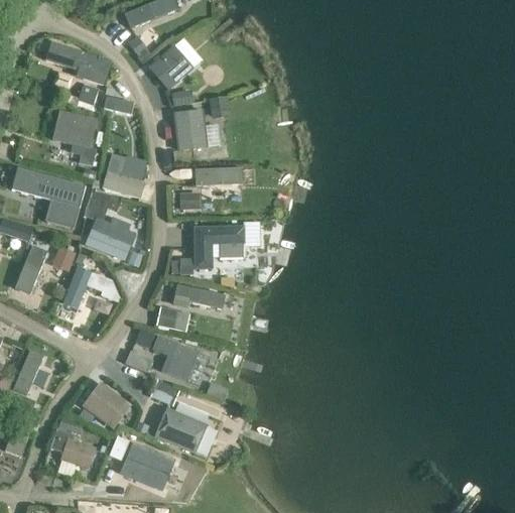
[(130,28),(177,9),(173,0),(156,0),(124,13),(130,28)]
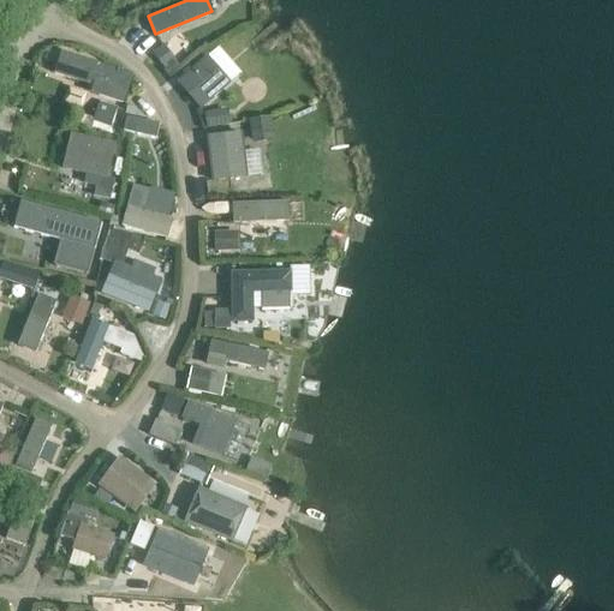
[(162,41),(151,49),(166,67),(177,58),(162,41)]
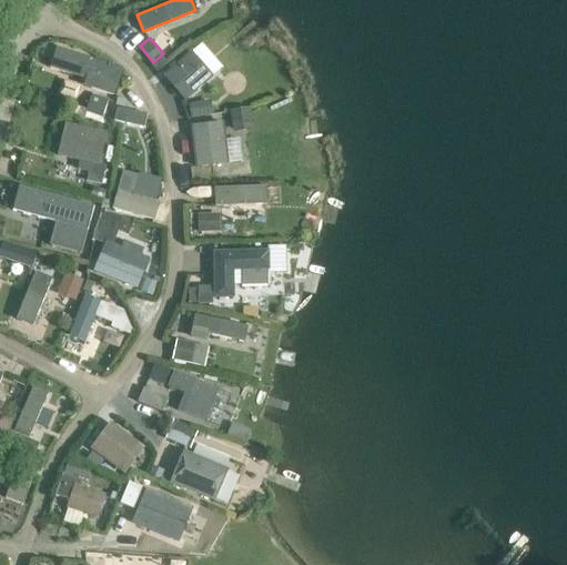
[(56,46),(50,66),(85,78),(83,84),(113,94),(122,67),(110,63),(56,46)]
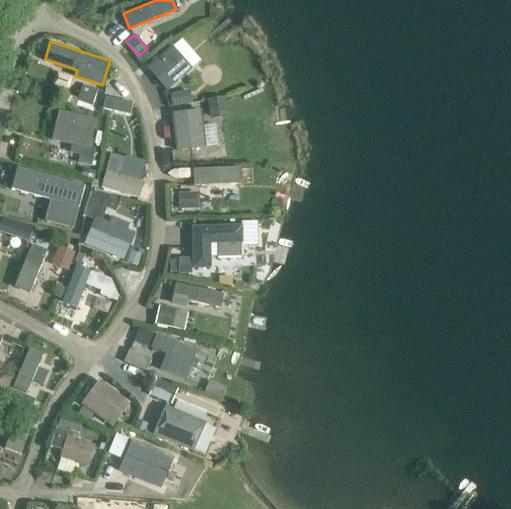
[(147,64),(166,88),(191,68),(172,44),(147,64)]
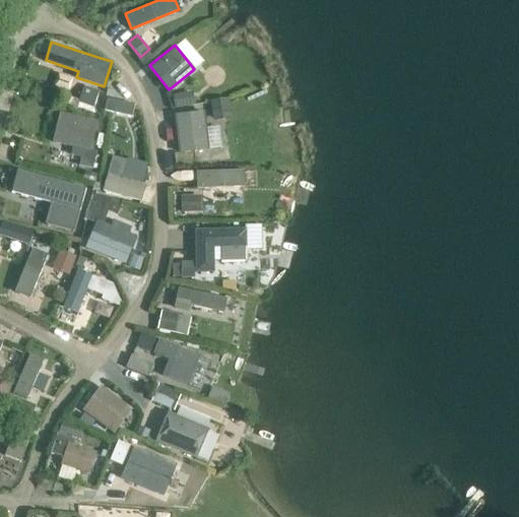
[(58,71),(54,83),(68,88),(72,76),(58,71)]
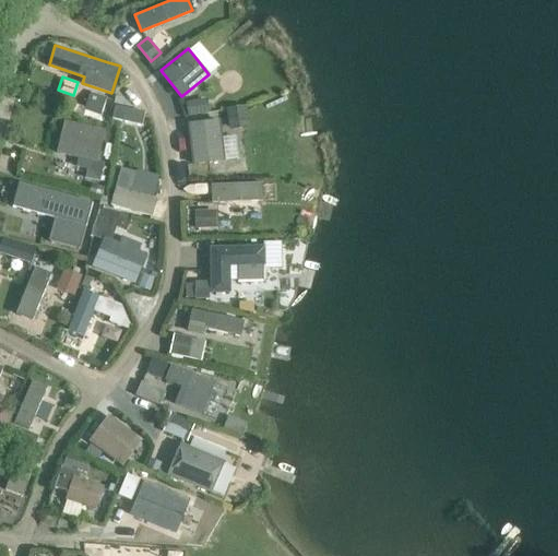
[(85,104),(84,108),(99,114),(99,113),(105,94),(90,90),(85,104)]
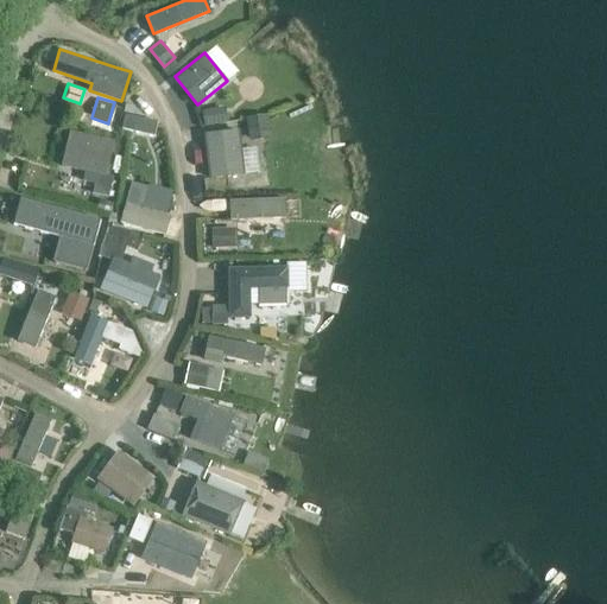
[(225,103),(201,108),(203,124),(228,120),(225,103)]
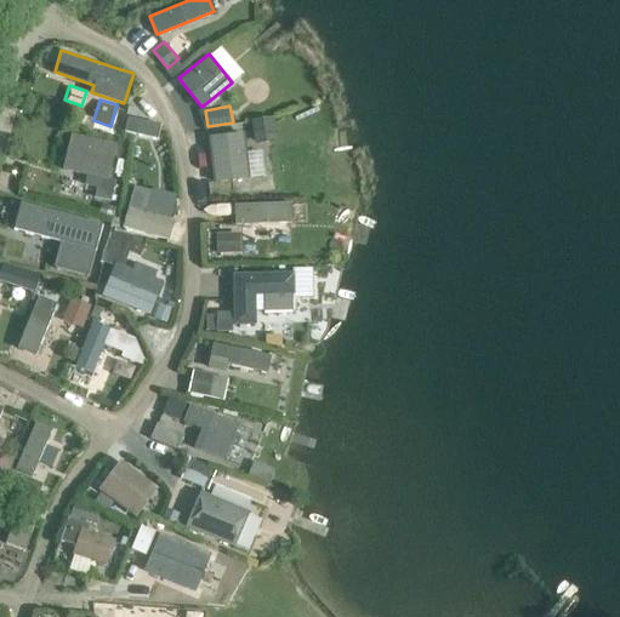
[(273,114),(250,118),(254,142),(277,138),(273,114)]
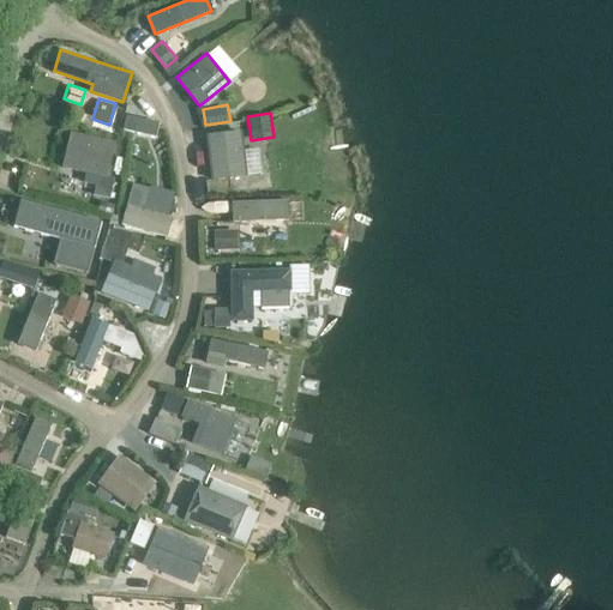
[(140,115),(137,133),(152,137),(157,119),(140,115)]
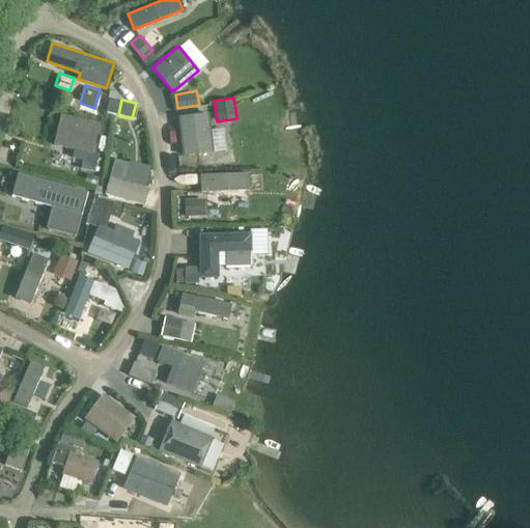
[(178,115),(183,154),(213,150),(208,112),(178,115)]
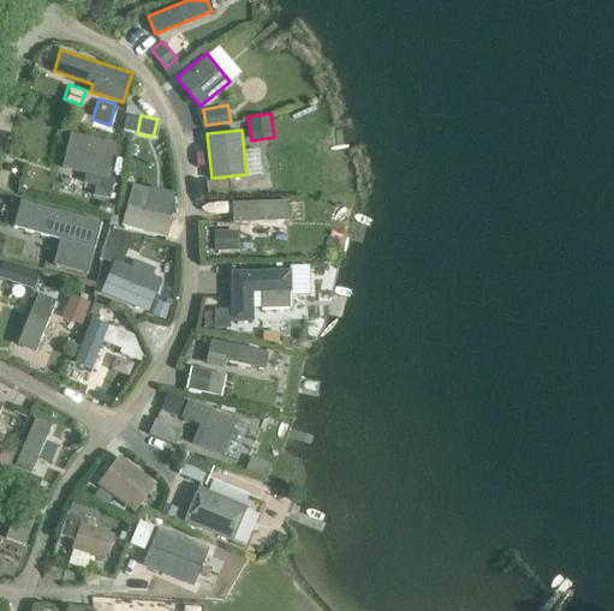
[(107,175),(114,142),(70,131),(61,166),(85,172),(83,181),(96,185),(94,195),(109,199),(114,178),(107,175)]
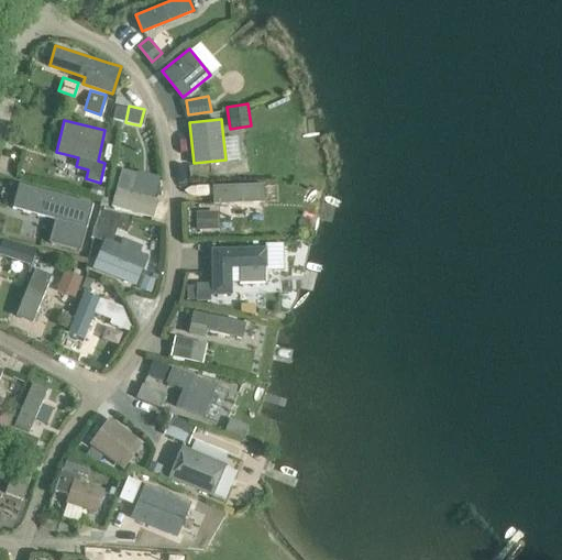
[(19,183),(13,206),(34,211),(55,218),(50,240),(79,248),(91,202),(19,183)]
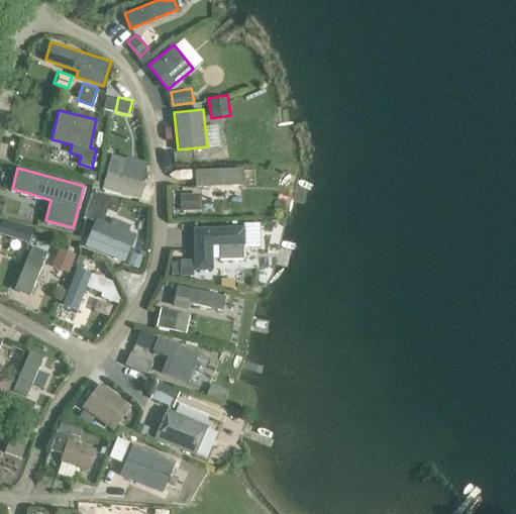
[(84,168),(82,176),(94,179),(96,171),(84,168)]
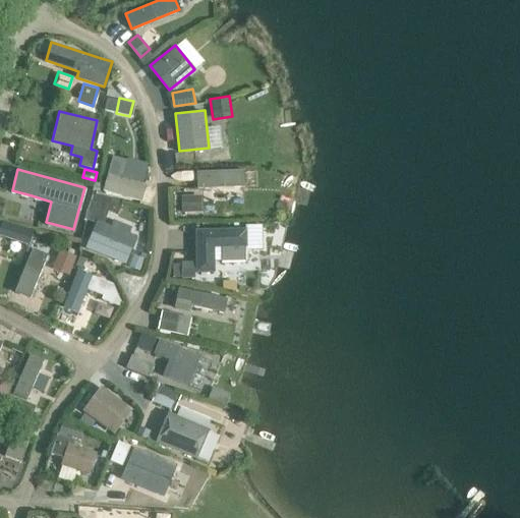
[(196,186),(245,185),(244,169),(196,171),(196,186)]
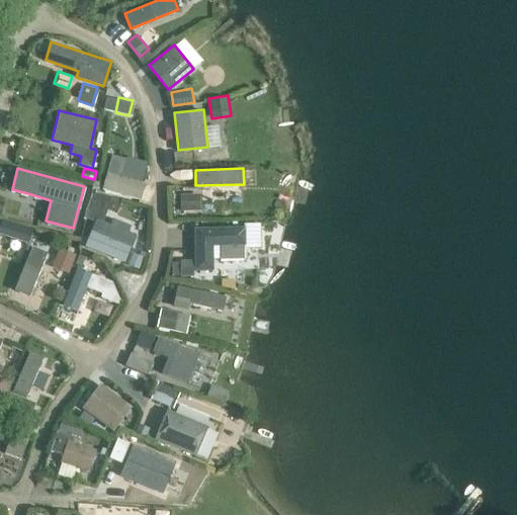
[(106,172),(101,188),(141,198),(145,182),(106,172)]
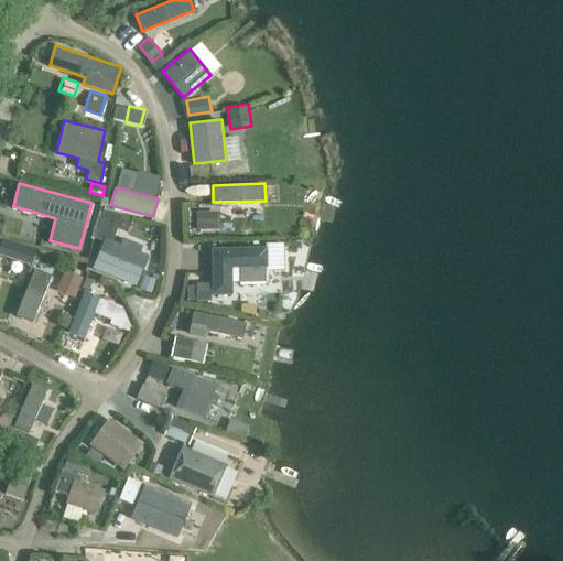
[(105,208),(100,223),(117,227),(118,223),(120,213),(105,208)]
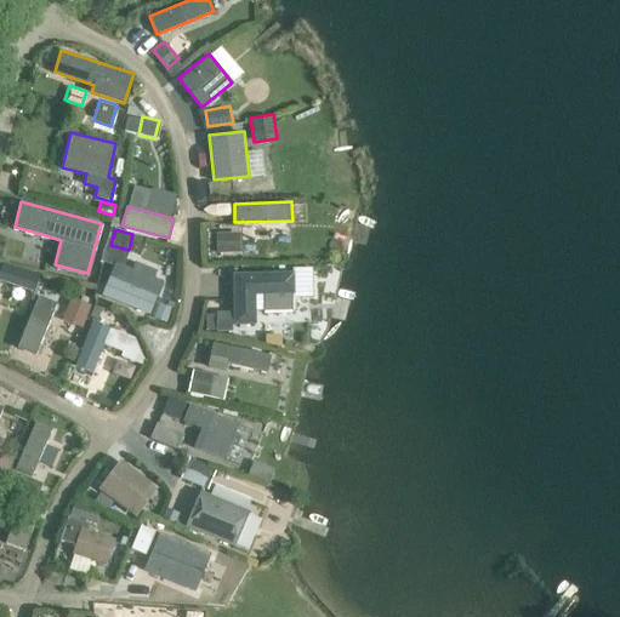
[(240,230),(216,230),(216,251),(242,251),(240,230)]
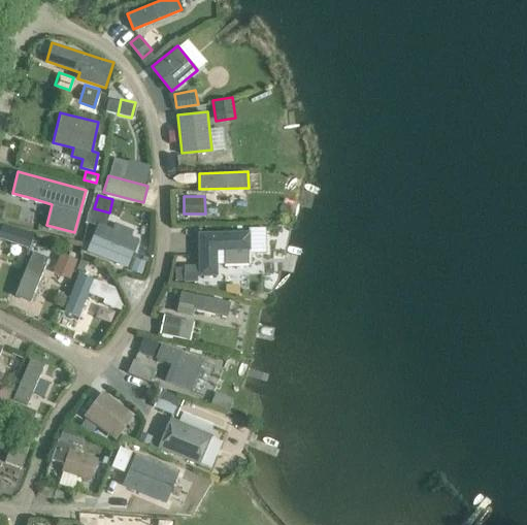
[(2,222),(0,228),(0,236),(28,247),(33,232),(2,222)]
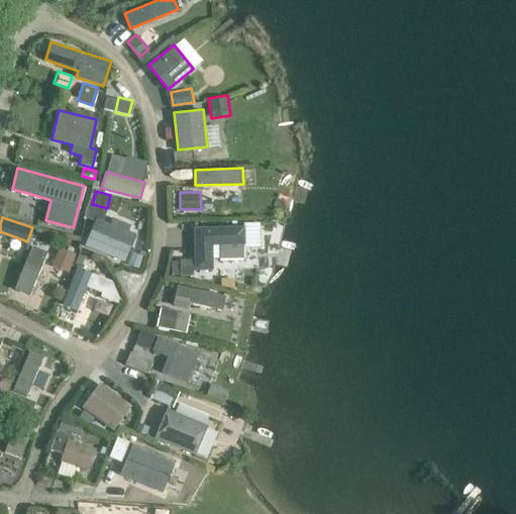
[(91,229),(85,244),(124,261),(130,245),(129,245),(133,235),(127,232),(109,225),(104,223),(100,232),(91,229)]
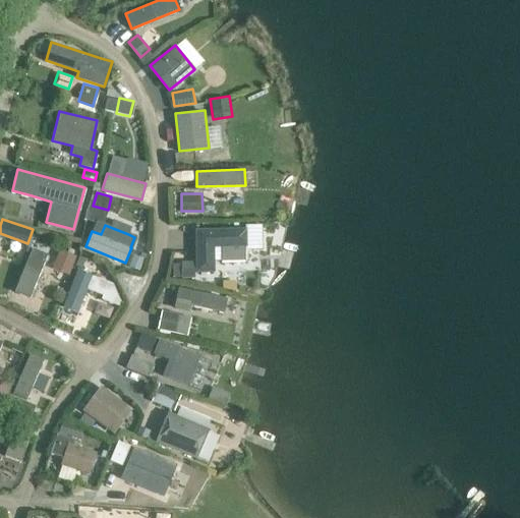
[(245,228),(195,228),(196,246),(196,271),(215,271),(215,260),(214,246),(245,245),(246,245),(246,228),(245,228)]
